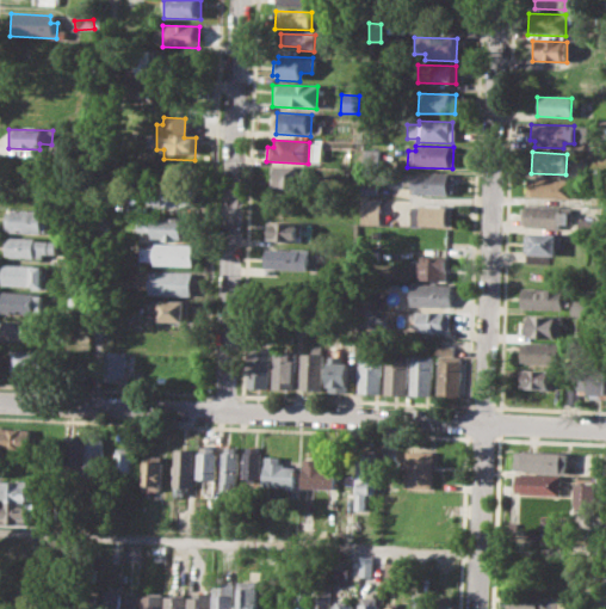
[(270,167),(308,168),(307,190),(269,189),(270,167)]
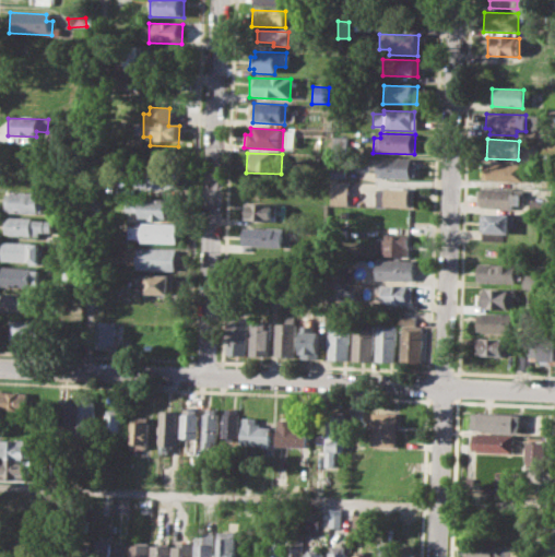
[(381,158),(413,160),(413,179),(376,178),(376,164),(381,165),(381,158)]
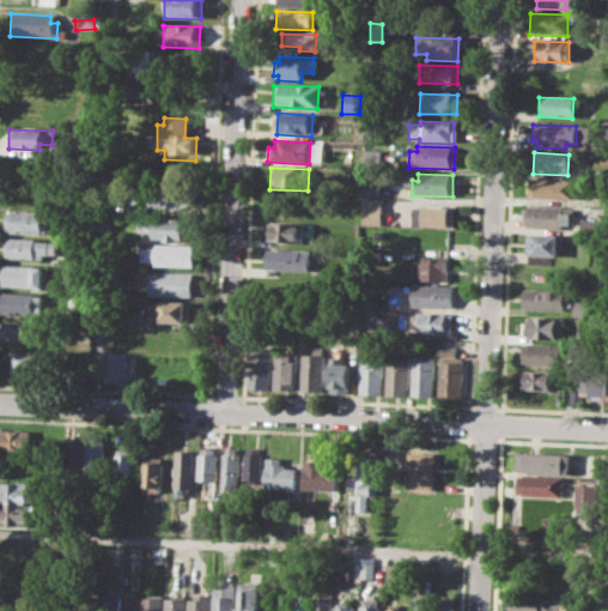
[(526,180),(572,182),(571,199),(524,197),(526,180)]
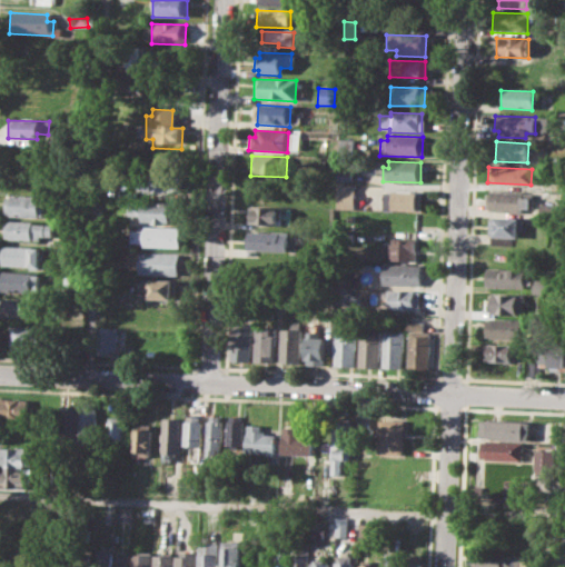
[(335,172),(350,172),(350,182),(334,182),(335,172)]
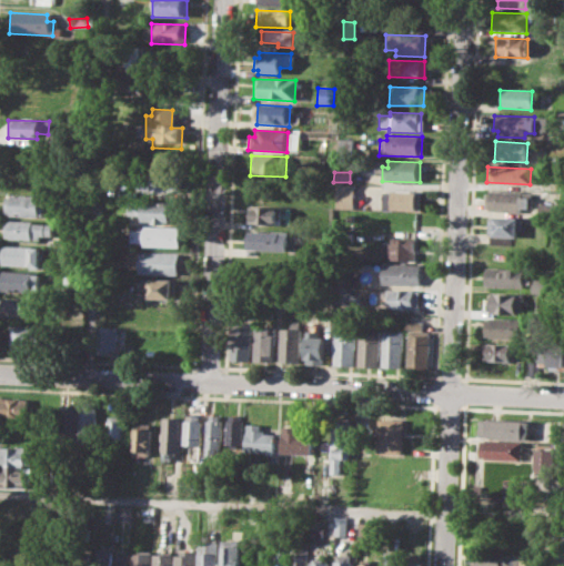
[(131,173),(173,175),(172,193),(130,191),(131,173)]
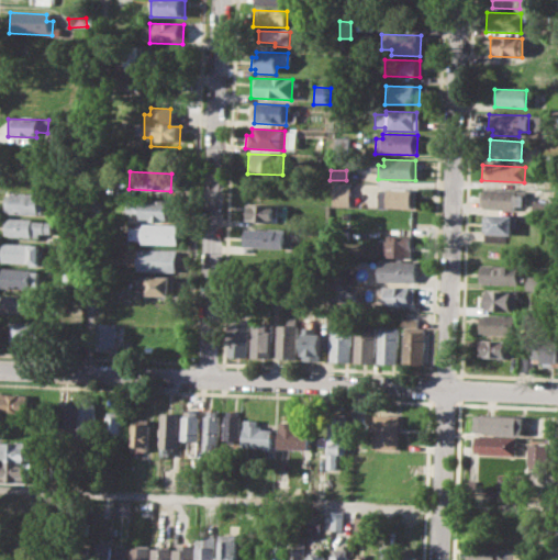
[(330,182),(346,183),(346,208),(330,208),(330,182)]
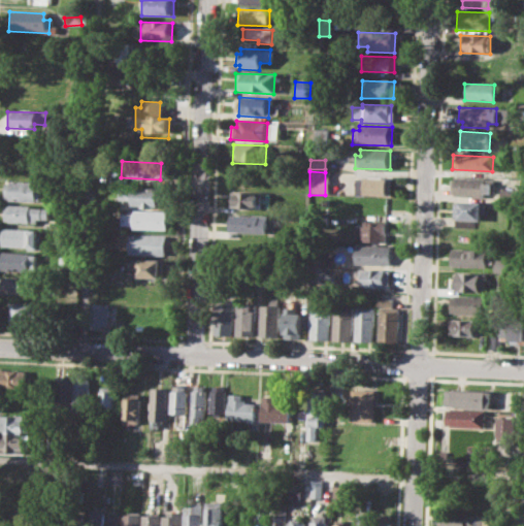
[(449,178),(490,179),(489,197),(448,196),(449,178)]
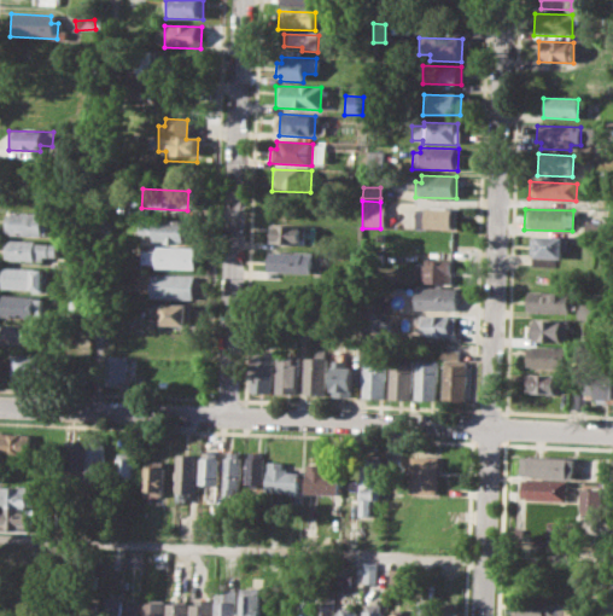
[(413,210),(455,211),(455,231),(413,230),(413,210)]
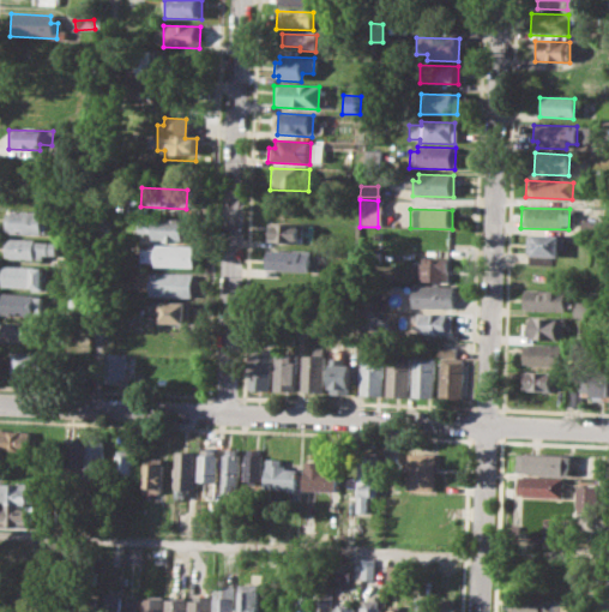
[(4,211),(40,213),(40,221),(46,221),(46,235),(10,234),(10,231),(2,229),(4,211)]
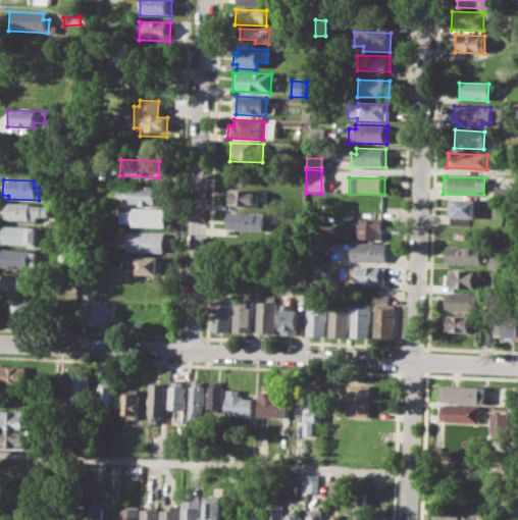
[(117,187),(163,188),(163,204),(154,204),(154,207),(137,207),(137,203),(128,203),(128,199),(117,198),(117,187)]
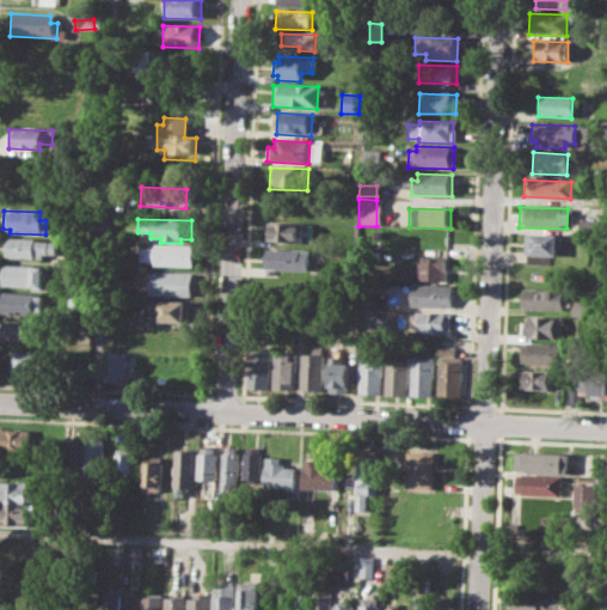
[(574,220),(594,221),(593,236),(574,236),(574,220)]
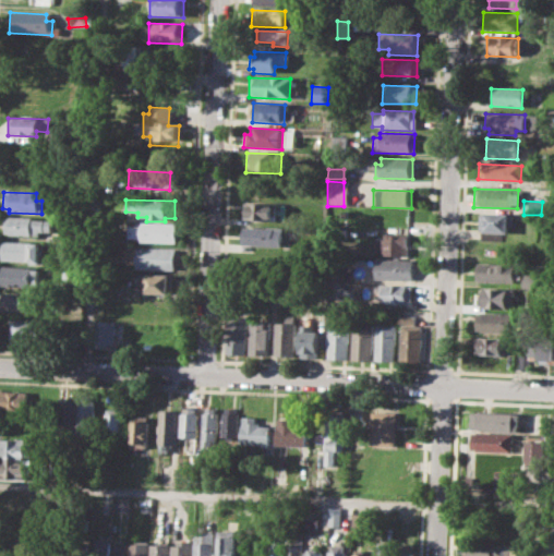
[(242,204),(275,205),(274,221),(241,220),(242,204)]
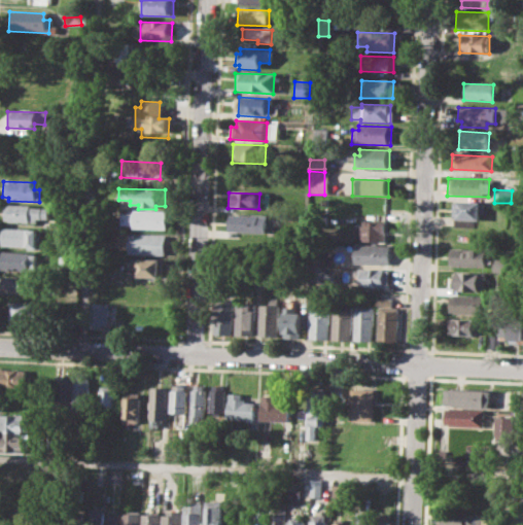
[(449,203),(480,204),(479,221),(468,221),(468,228),(448,228),(449,203)]
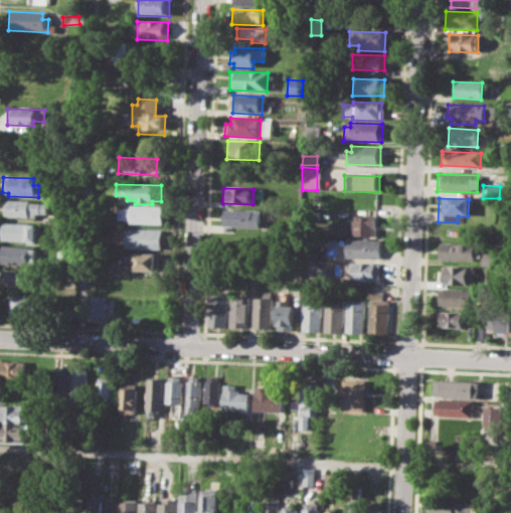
[(3,200),(27,201),(27,205),(46,206),(46,214),(35,214),(35,218),(2,217),(3,200)]
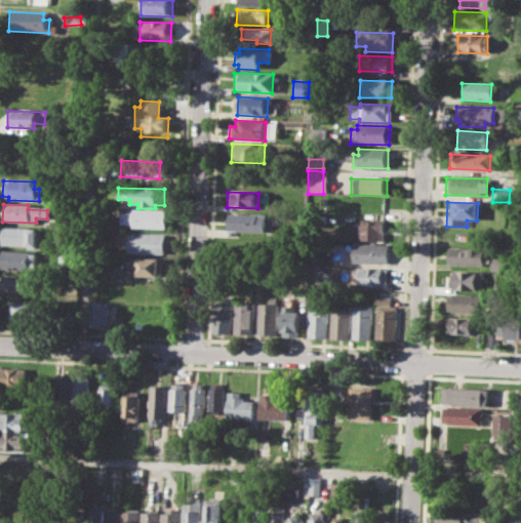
[(120,213),(131,214),(131,210),(164,211),(163,230),(129,229),(129,226),(120,226),(120,213)]
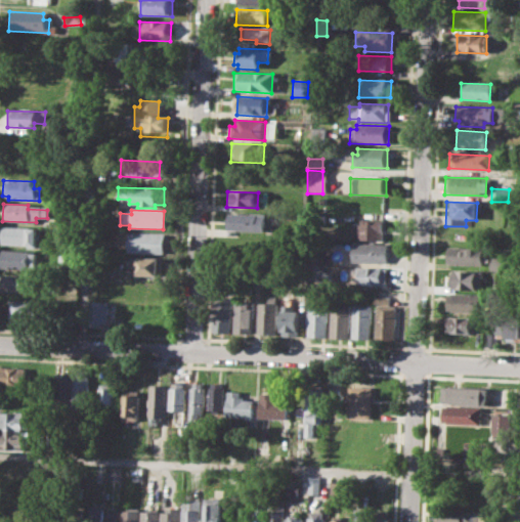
[(225,214),(262,215),(261,233),(225,232),(225,214)]
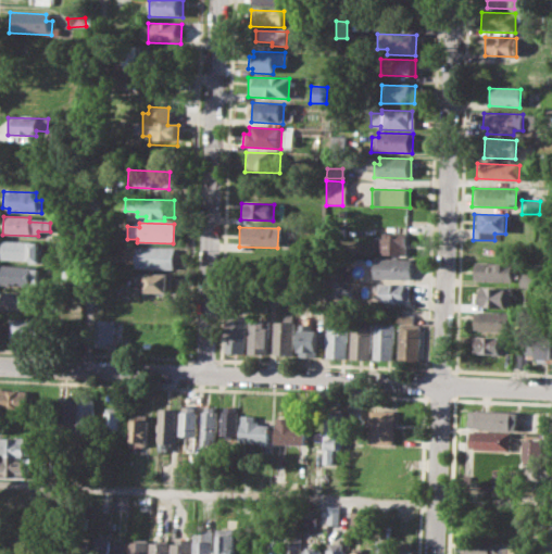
[(380,235),(403,235),(403,256),(376,255),(377,240),(380,240),(380,235)]
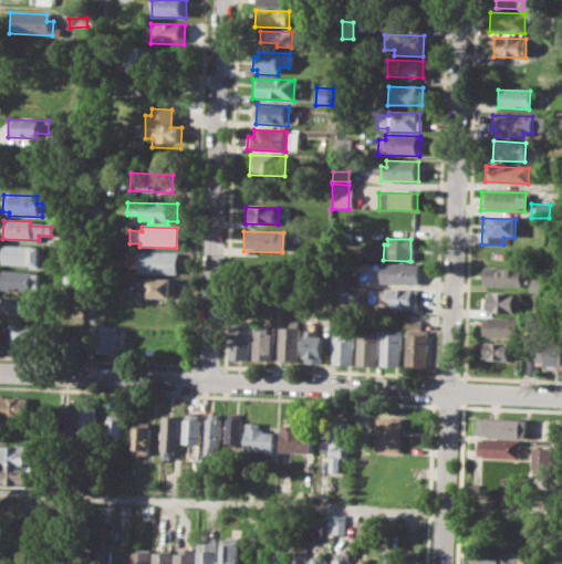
[(1,246),(38,248),(38,253),(43,254),(43,262),(38,262),(37,267),(0,265),(1,246)]
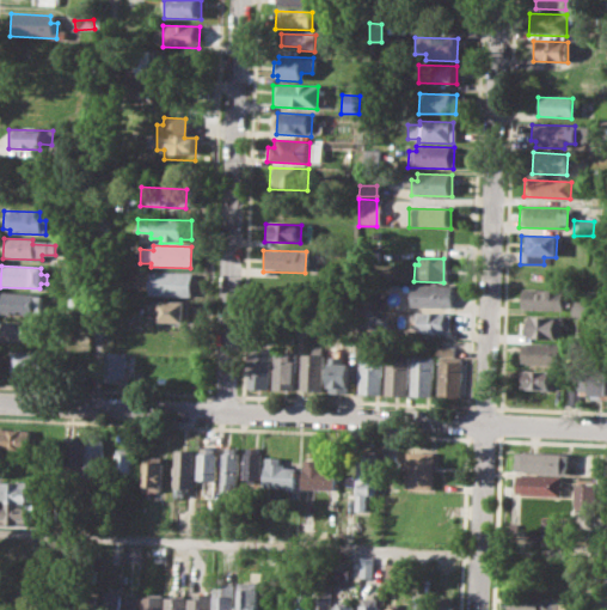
[(148,274),(190,275),(189,298),(147,296),(148,274)]
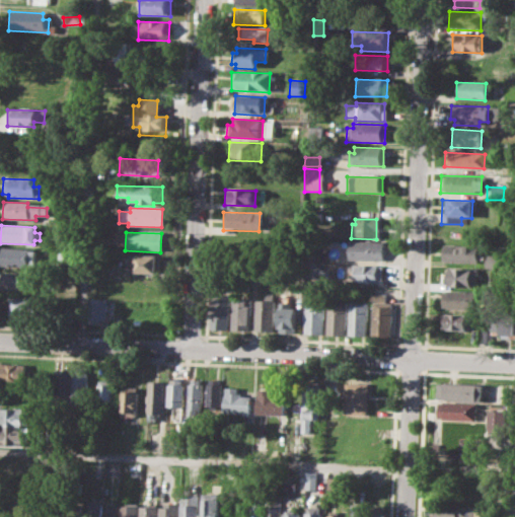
[(346,241),(381,242),(380,262),(345,261),(346,241)]
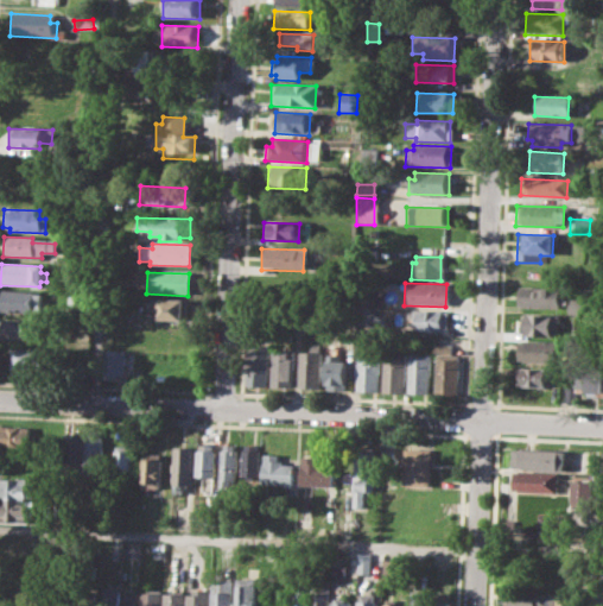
[(515,288),(556,289),(554,311),(515,310),(515,288)]
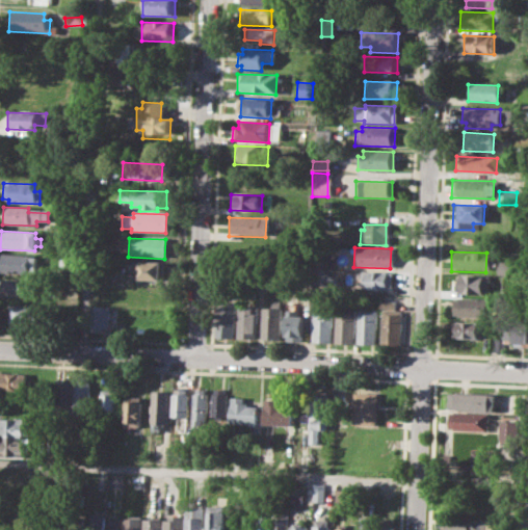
[(0,256),(35,258),(34,274),(0,273),(0,256)]
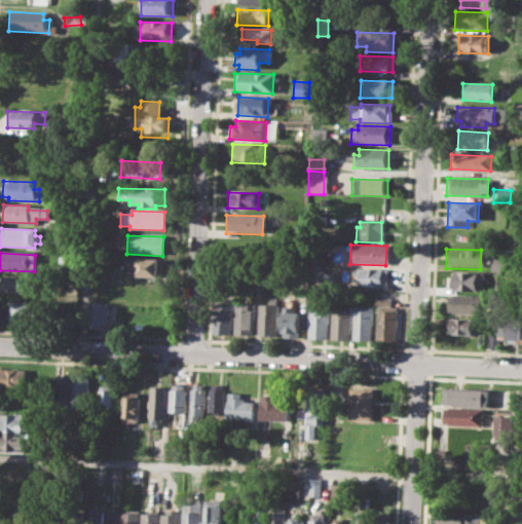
[(128,259),(158,260),(157,278),(127,276),(128,259)]
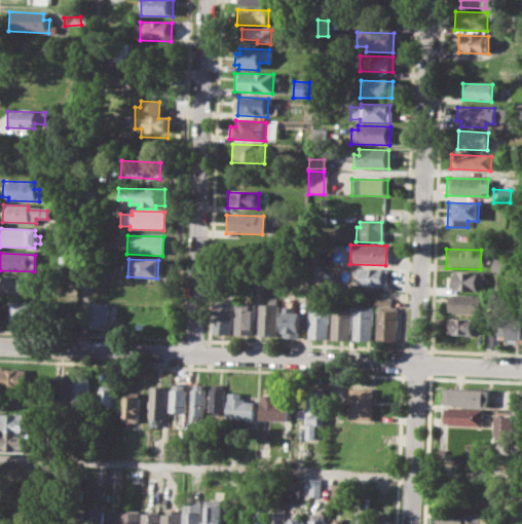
[(353,269),(383,271),(383,288),(352,287),(353,269)]
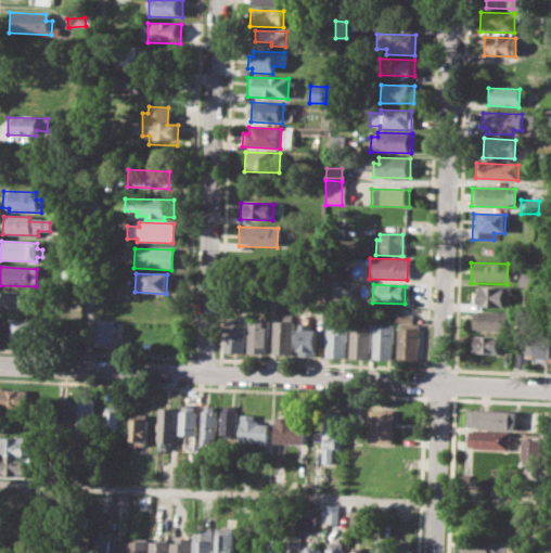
[(476,288),(512,290),(512,309),(475,308),(476,288)]
